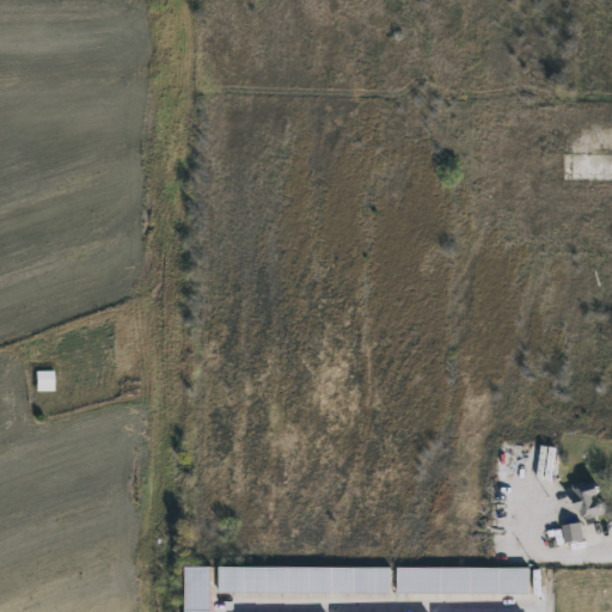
[(54,392),(35,392),(35,371),(54,371),(54,392)]
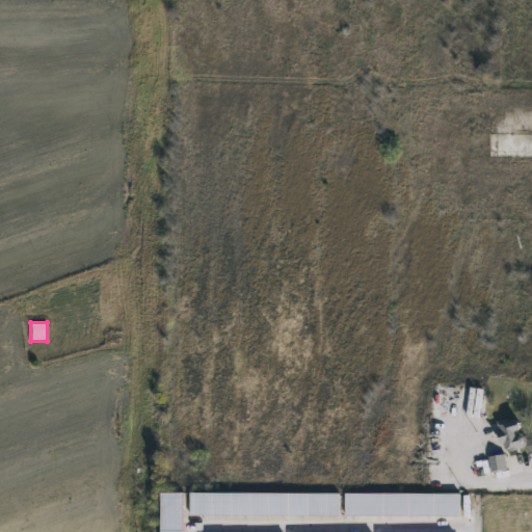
[(507,452),(496,425),(519,416),(529,444),(507,452)]
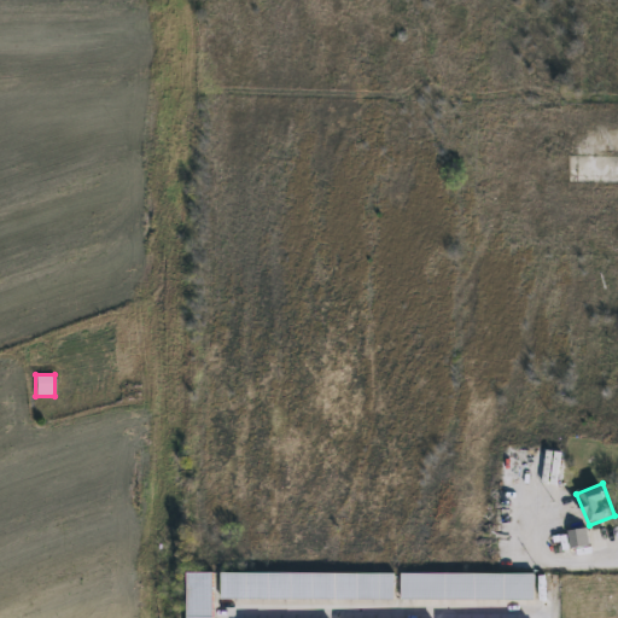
[(569,530),(588,529),(589,547),(570,548),(569,530)]
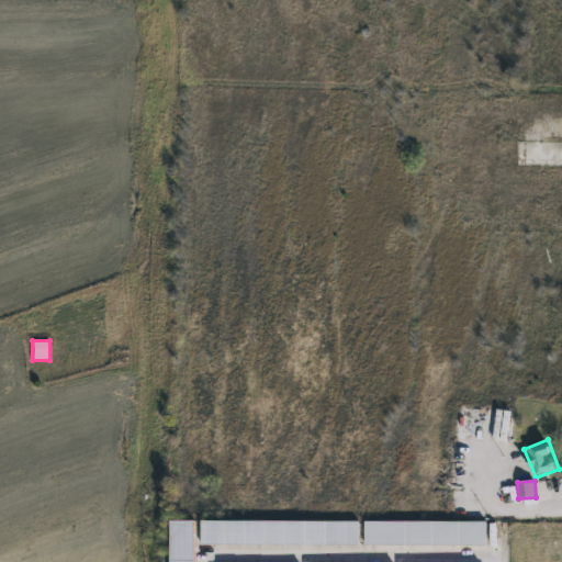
[(166,561),(167,520),(193,520),(192,561),(166,561)]
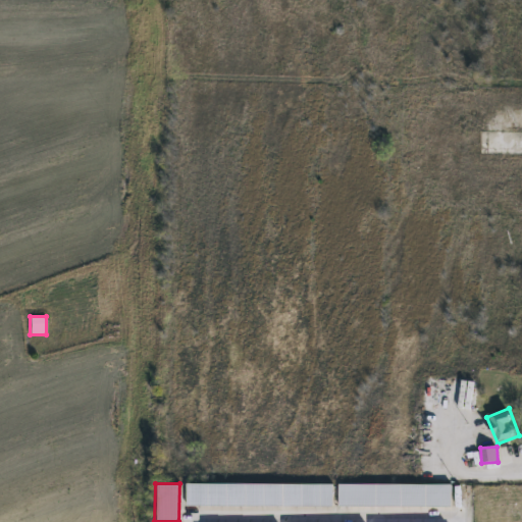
[(453,507),(338,507),(338,484),(453,484),(453,507)]
